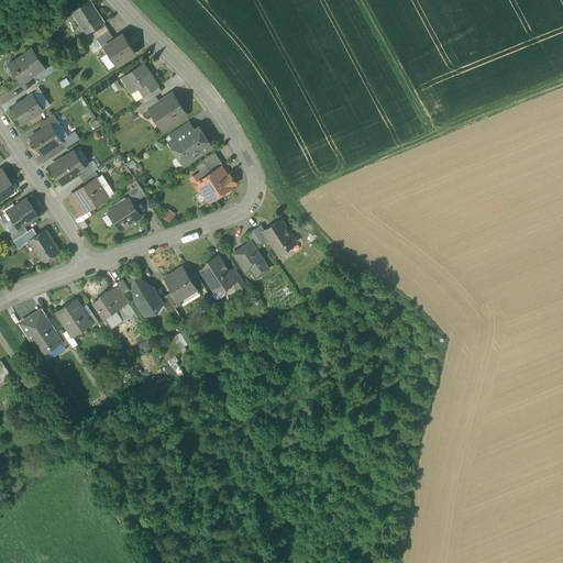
[(90,1),(74,12),(83,26),(85,25),(89,32),(103,23),(90,1)]
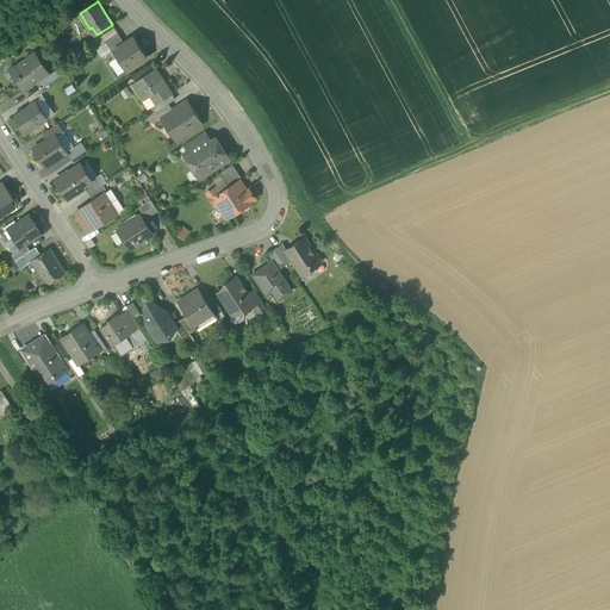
[(114,29),(100,37),(105,43),(118,35),(114,29)]
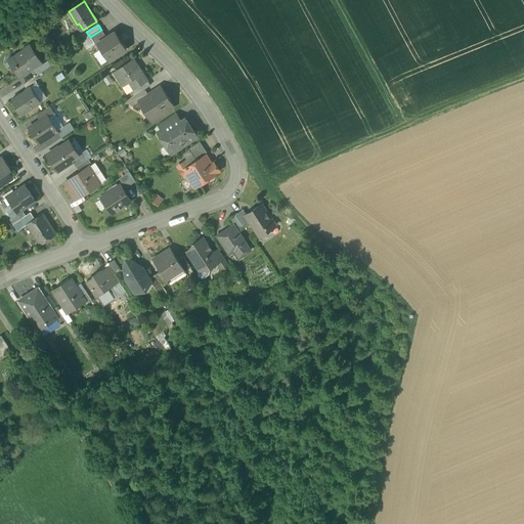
[(101,30),(90,37),(95,44),(97,43),(106,37),(101,30)]
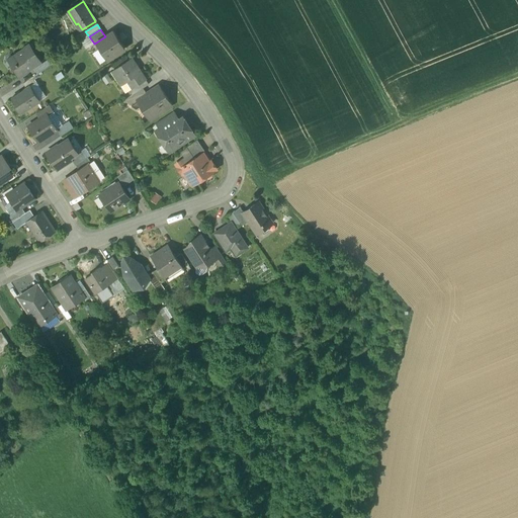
[(89,36),(85,31),(78,36),(81,41),(89,36)]
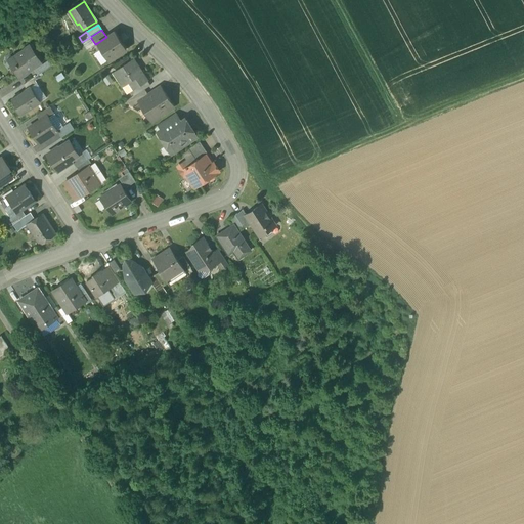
[(126,49),(115,32),(106,37),(97,43),(108,60),(111,59),(113,59),(115,58),(115,56),(126,49)]
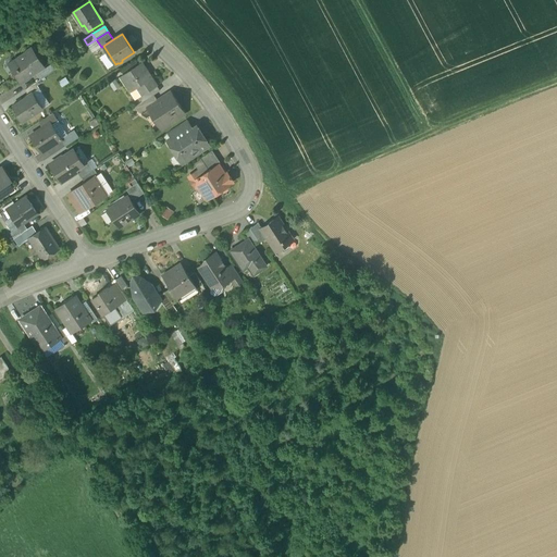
[(32,49),(10,63),(15,71),(13,72),(20,83),(44,67),(32,49)]
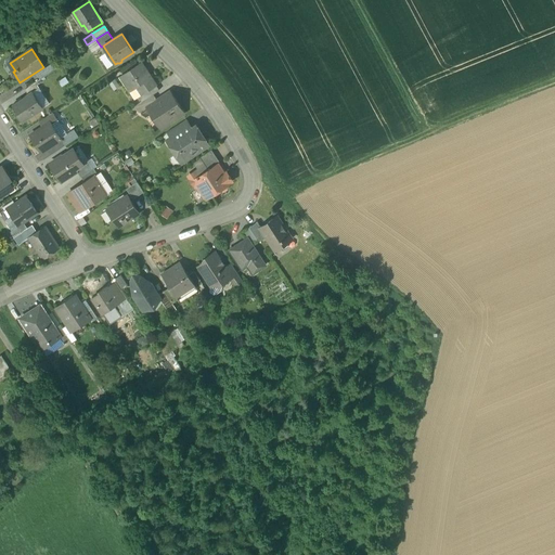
[(57,61),(52,64),(55,69),(61,66),(57,61)]
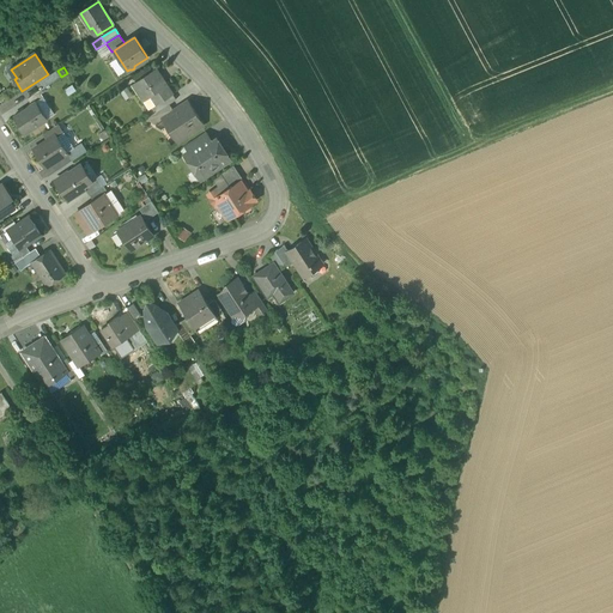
[(173,95),(156,70),(133,85),(140,96),(147,91),(157,104),(171,95),(173,95)]
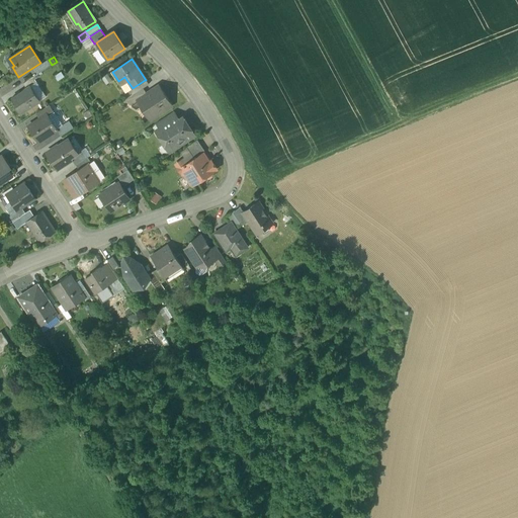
[(49,60),(33,69),(37,74),(52,65),(49,60)]
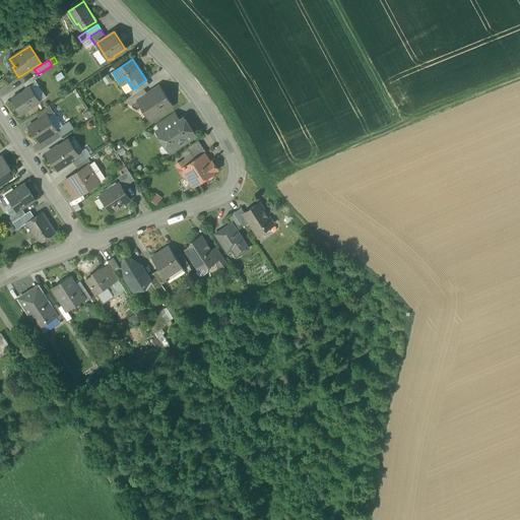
[(34,77),(23,83),(26,88),(30,86),(37,82),(34,77)]
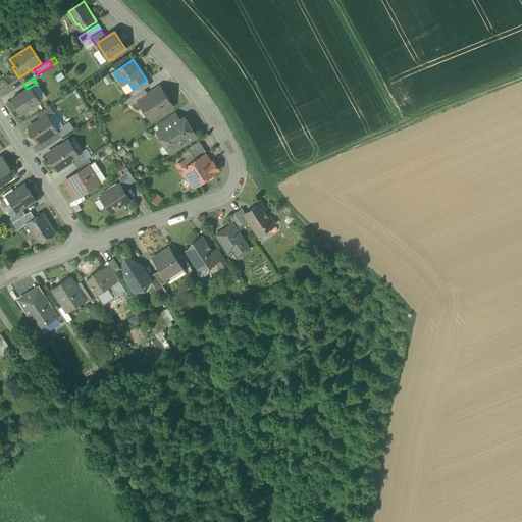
[(149,86),(146,81),(134,89),(129,92),(133,97),(145,89),(149,86)]
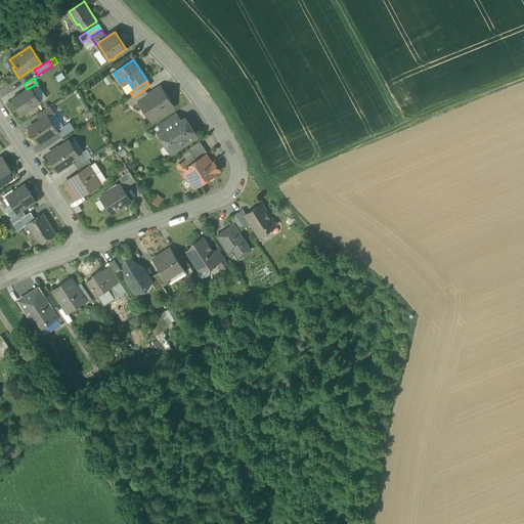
[(46,97),(38,85),(32,89),(40,101),(46,97)]
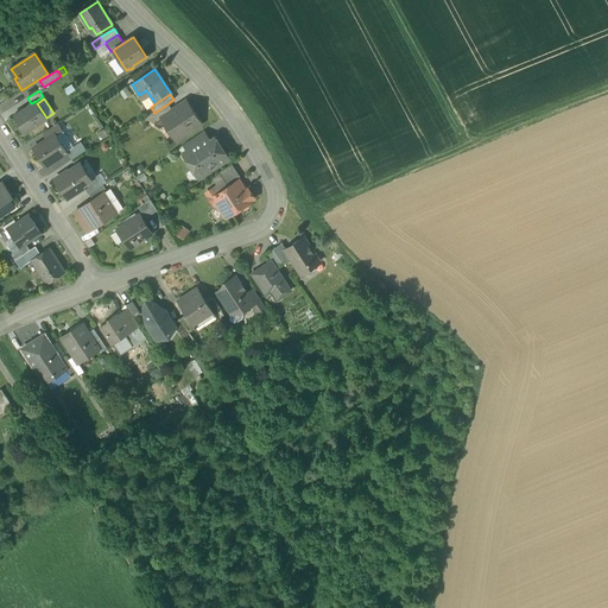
[(172,109),(160,118),(176,141),(202,124),(187,100),(172,109)]
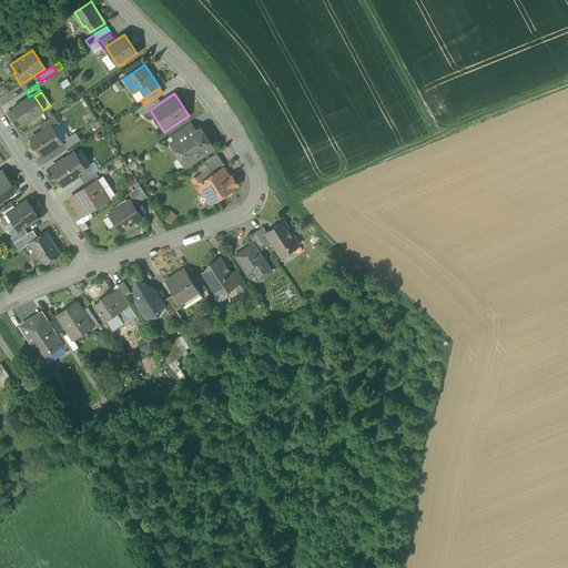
[(29,97),(12,108),(22,123),(43,110),(34,97),(33,94),(29,97)]
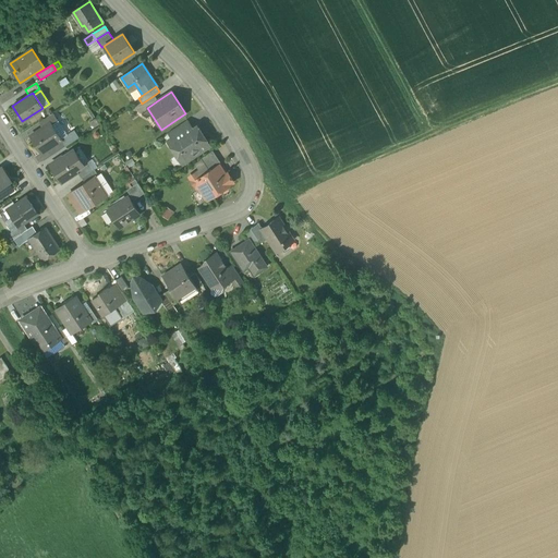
[(158,100),(155,95),(142,104),(136,108),(140,113),(147,108),(158,100)]
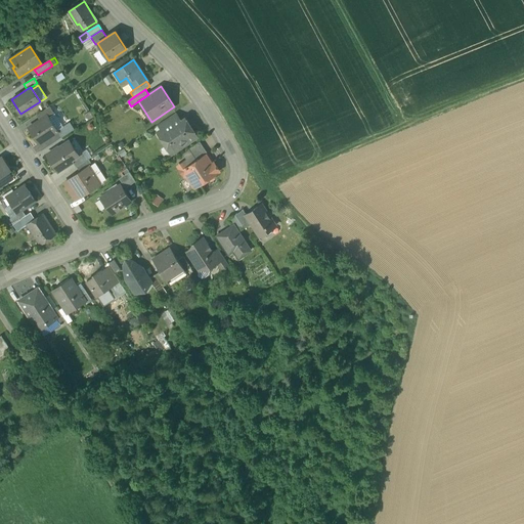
[(50,106),(37,115),(40,120),(47,116),(48,118),(54,114),(50,106)]
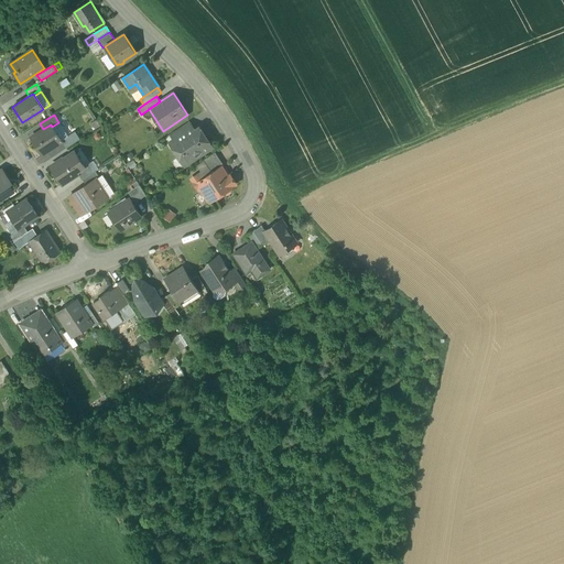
[(190,122),(171,134),(174,140),(182,134),(185,140),(194,134),(195,131),(190,122)]
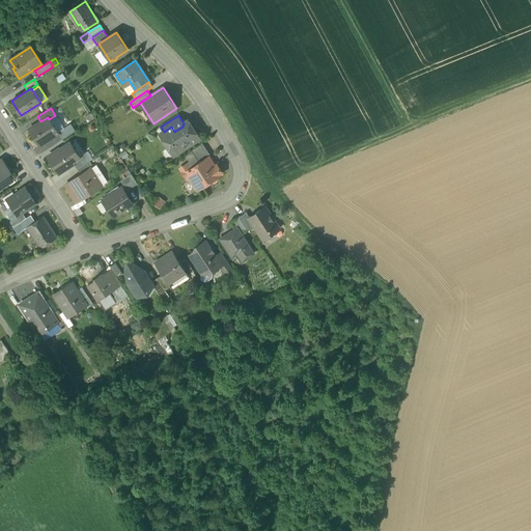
[(40,121),(29,130),(40,146),(58,134),(58,133),(59,133),(58,132),(57,132),(49,119),(48,117),(40,121)]
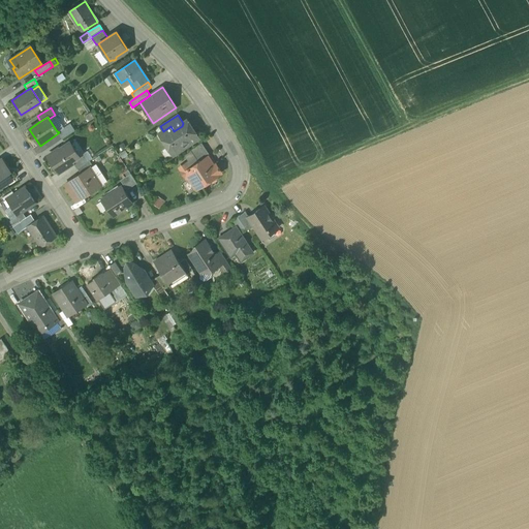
[(182,126),(174,131),(170,126),(163,131),(161,132),(169,146),(174,144),(179,150),(184,147),(184,143),(186,141),(190,143),(197,138),(192,130),(193,130),(188,122),(186,123),(183,123),(182,126)]
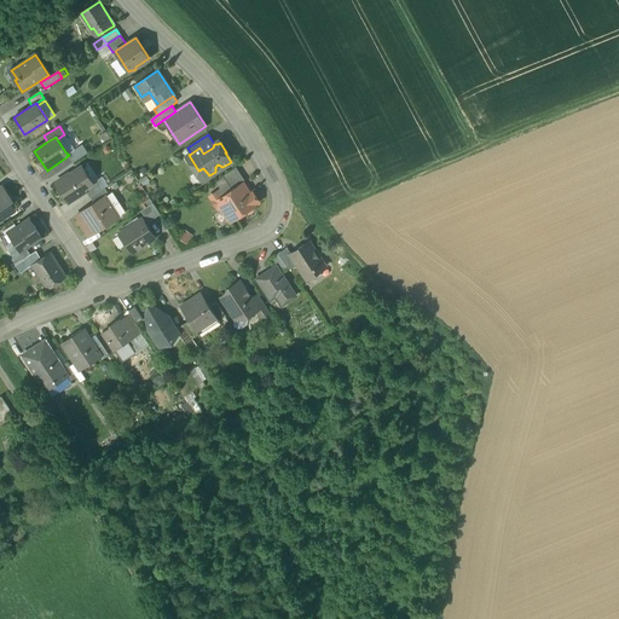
[(82,145),(68,154),(69,155),(68,155),(68,156),(73,163),(88,154),(82,145)]
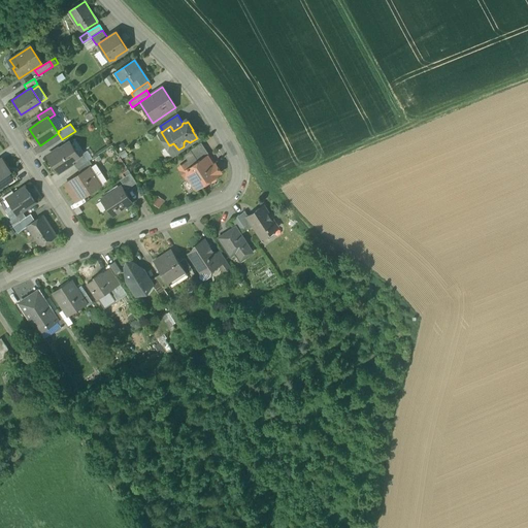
[(209,156),(201,143),(191,151),(198,162),(207,157),(209,156)]
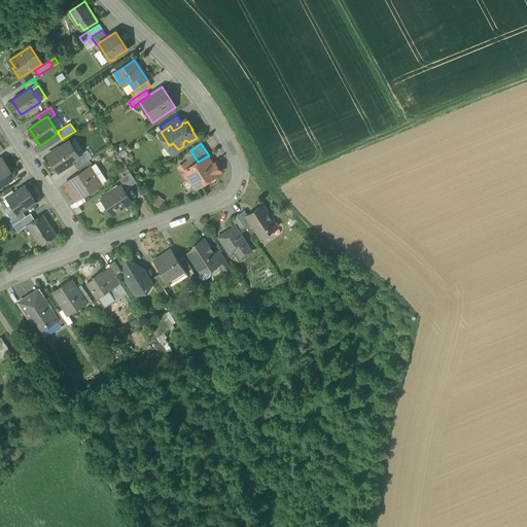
[(67,144),(59,149),(58,149),(49,154),(48,159),(54,166),(58,167),(61,171),(73,163),(72,161),(79,156),(79,155),(74,148),(71,150),(67,144)]
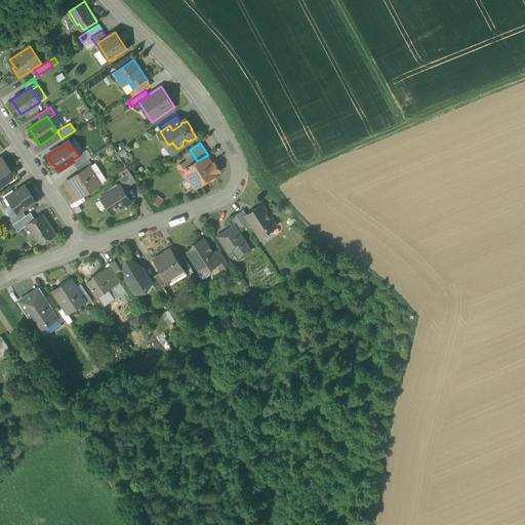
[(83,153),(79,155),(79,156),(72,160),(73,162),(76,168),(77,167),(88,160),(83,153)]
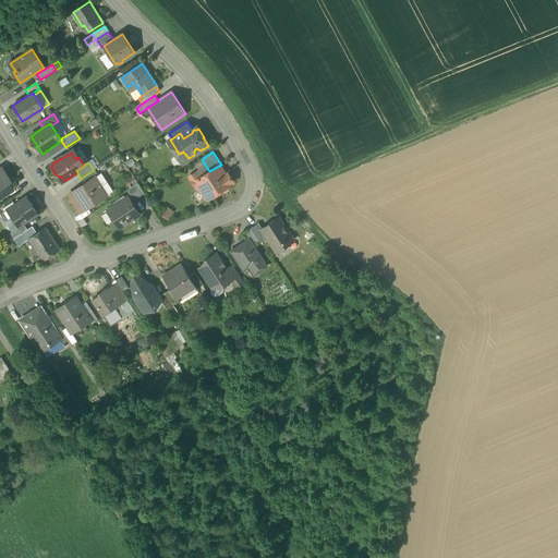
[(225,176),(219,166),(209,171),(201,178),(198,174),(195,173),(192,176),(191,179),(196,187),(199,185),(204,183),(211,196),(220,190),(225,192),(228,190),(228,185),(233,182),(228,173),(225,176)]
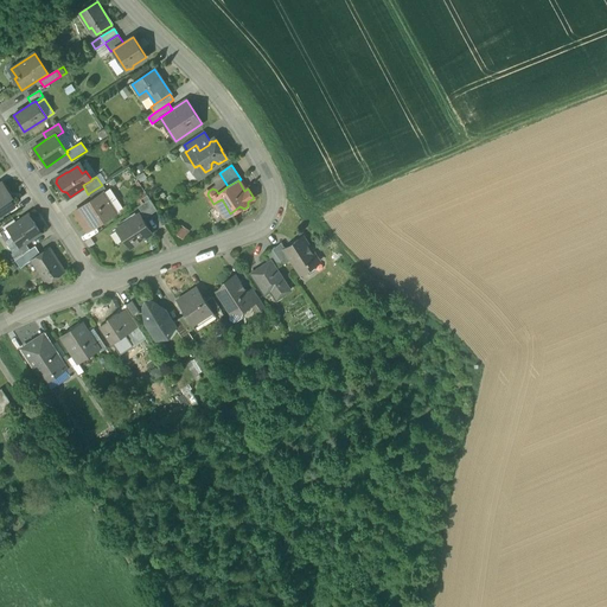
[(102,185),(89,193),(94,199),(102,192),(103,193),(107,190),(103,184),(102,185)]
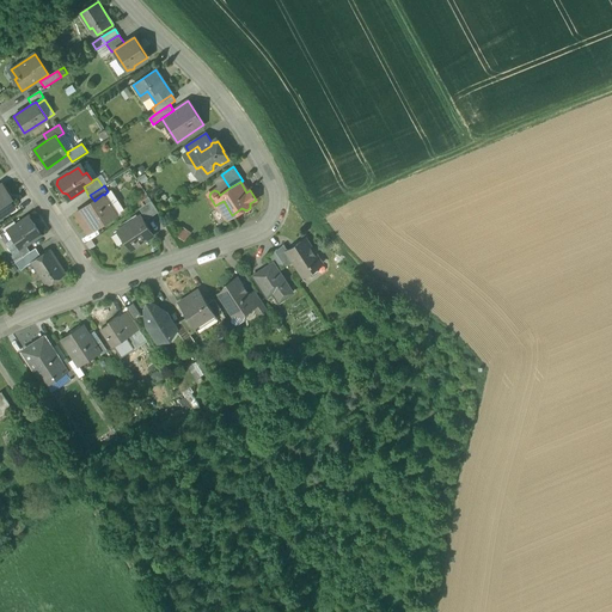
[(0,188),(0,213),(12,206),(7,199),(10,196),(2,187),(0,188)]
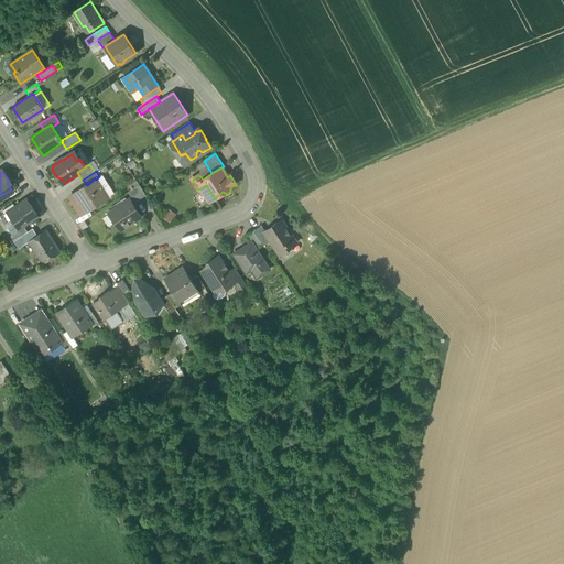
[(87,185),(71,195),(82,214),(107,197),(96,180),(95,179),(87,185)]
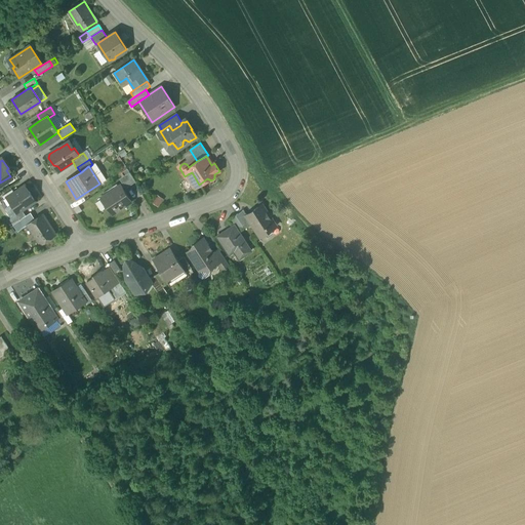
[(119,172),(122,177),(128,173),(126,168),(119,172)]
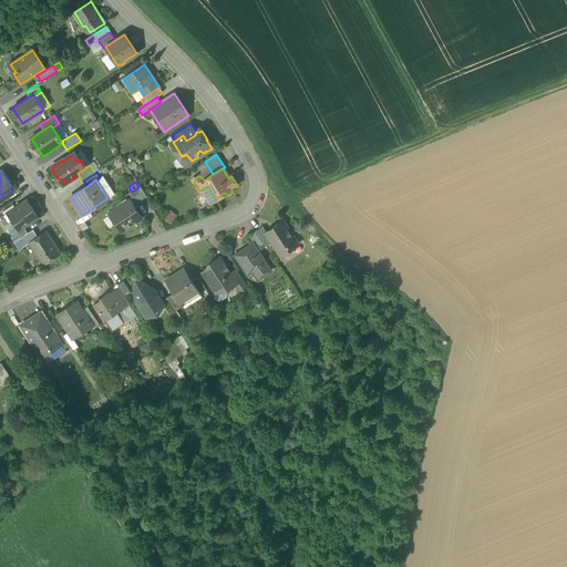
[(140,186),(130,194),(136,204),(146,196),(140,186)]
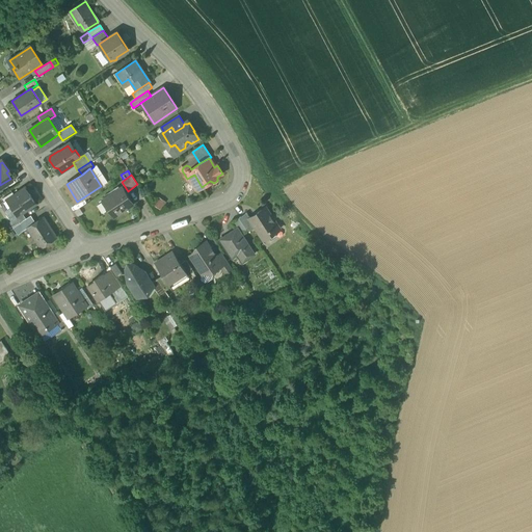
[(202,187),(194,175),(190,177),(197,189),(202,187)]
